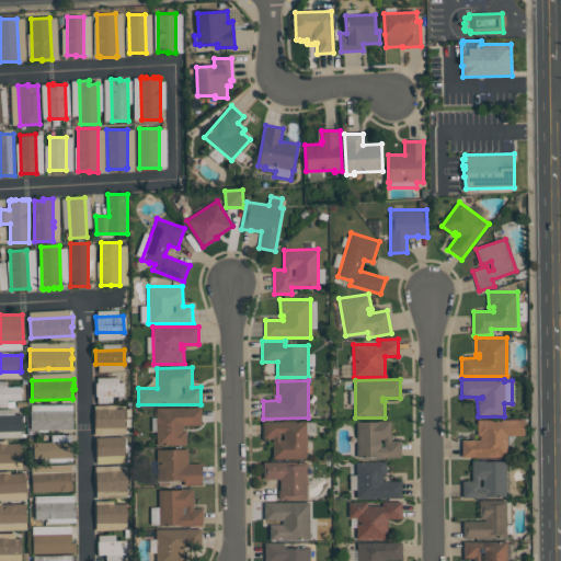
[(95,396),(95,382),(123,382),(123,396),(95,396)]
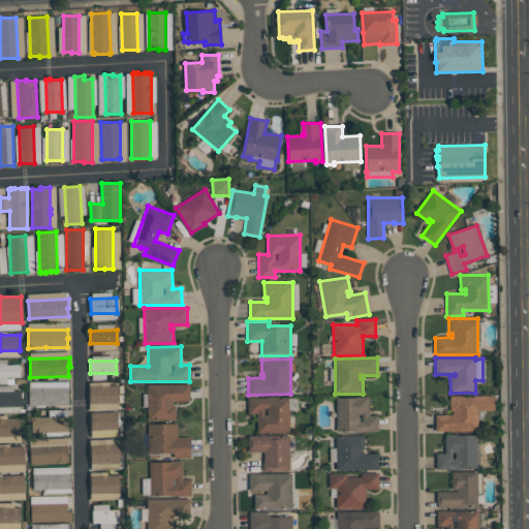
[(21,377),(0,377),(0,365),(20,365),(21,377)]
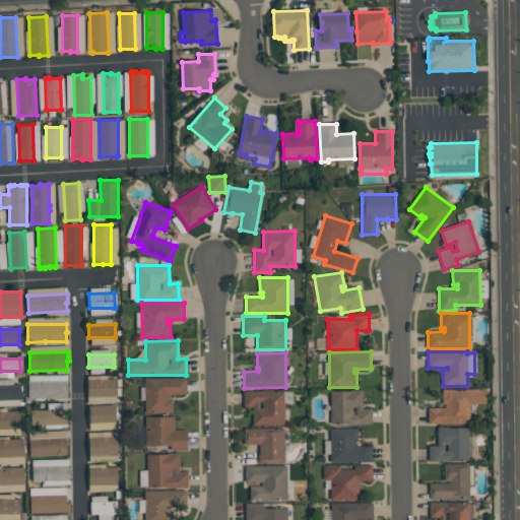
[(173,412),(145,412),(144,378),(187,378),(187,394),(170,394),(170,398),(173,398),(173,412)]
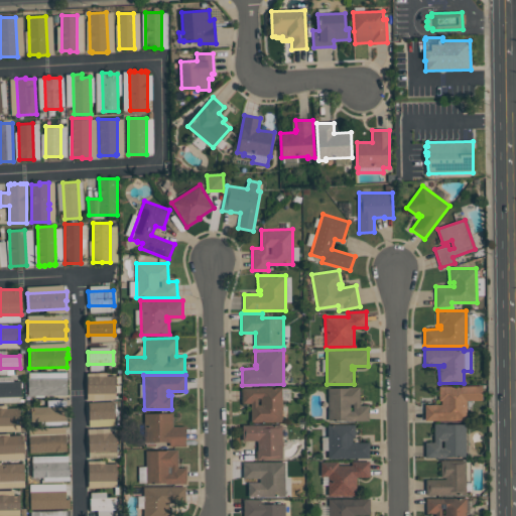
[(115,376),(115,393),(87,393),(87,376),(115,376)]
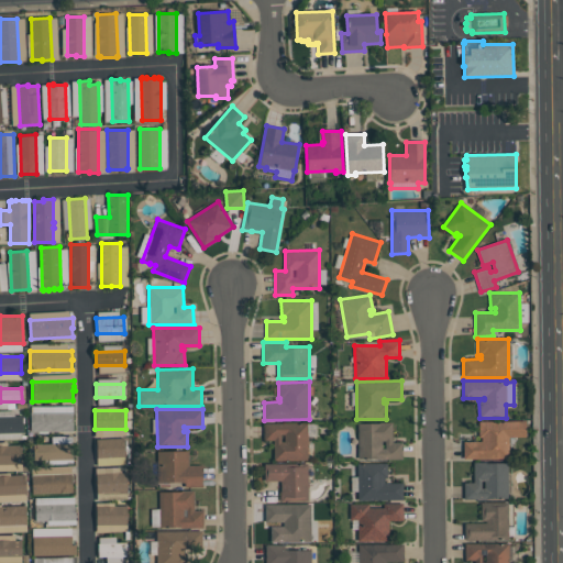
[(73,412),(73,431),(30,431),(30,412),(73,412)]
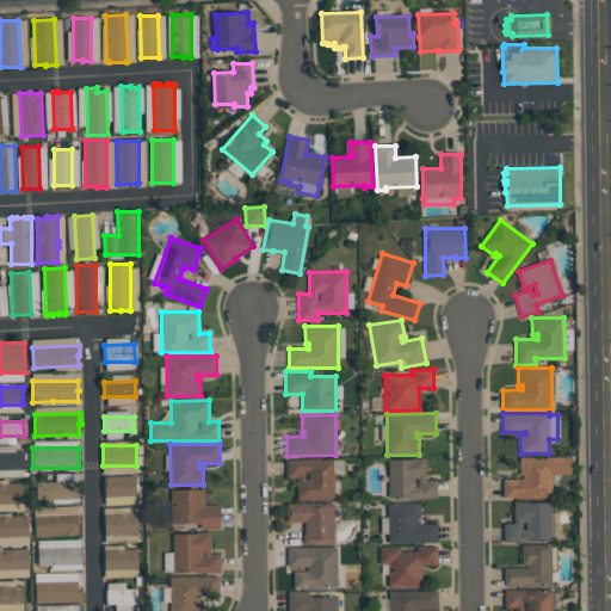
[(0,451),(25,451),(25,452),(26,452),(26,458),(25,458),(25,469),(0,469),(0,451)]
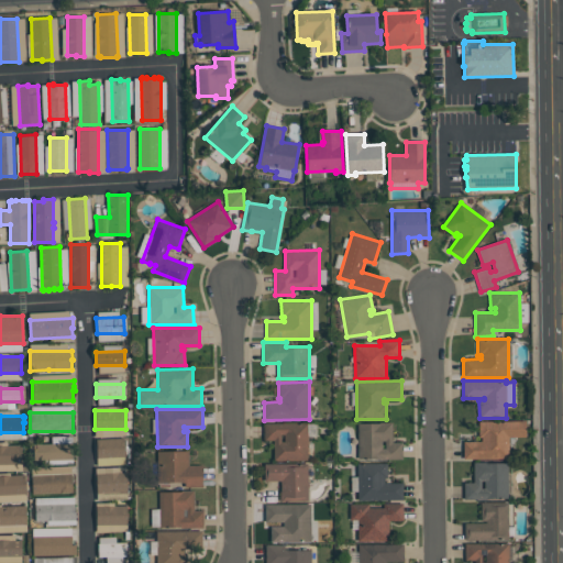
[(464,459),(463,441),(482,441),(482,437),(478,437),(478,421),(526,420),(526,437),(509,437),(509,459),(464,459)]
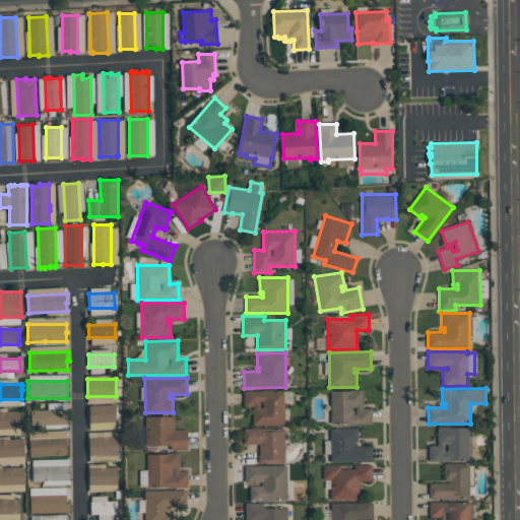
[(284,425),(253,425),(253,406),(244,406),(244,391),(284,390),(284,425)]
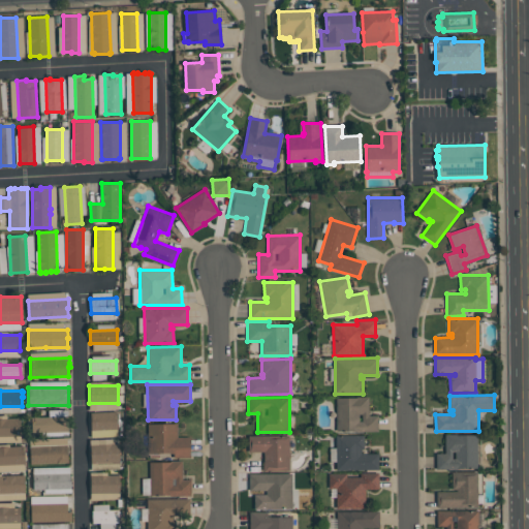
[(336,431),(337,398),(358,398),(358,397),(369,397),(369,415),(378,415),(378,432),(356,432),(356,431),(336,431)]
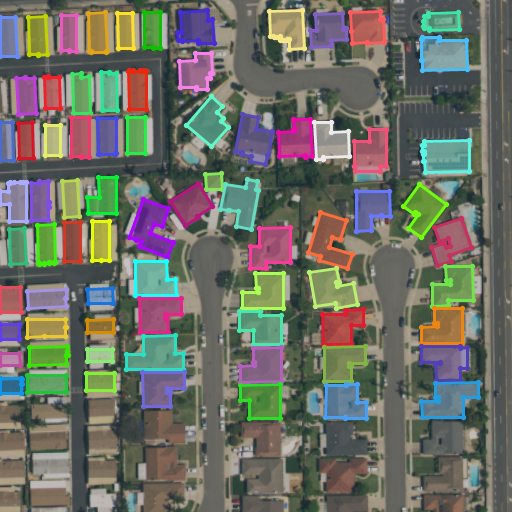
[(113,415),(88,416),(88,399),(113,398),(113,415)]
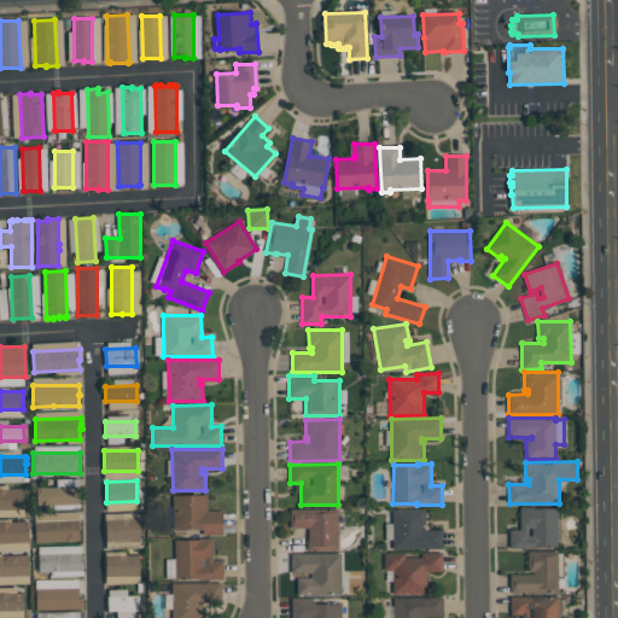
[(80,503),(36,505),(36,487),(80,487),(80,503)]
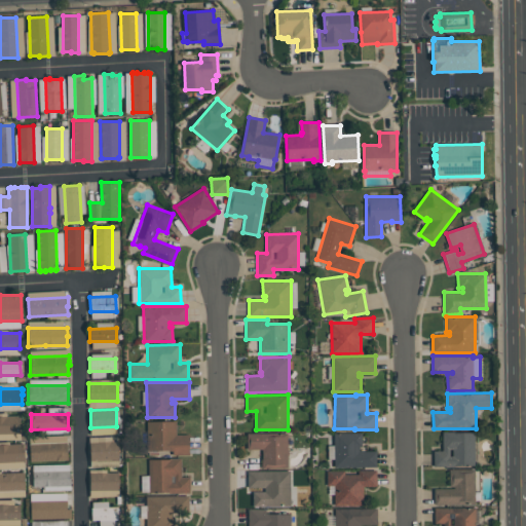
[(0,415),(21,415),(21,434),(0,434),(0,415)]
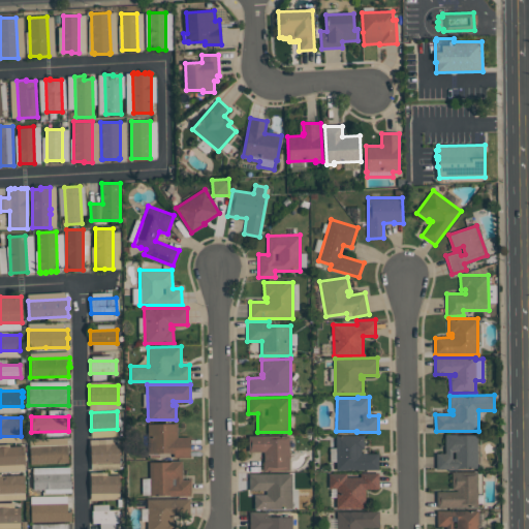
[(190,458),(174,458),(174,454),(169,454),(169,453),(148,453),(148,424),(177,424),(177,437),(189,437),(190,458)]
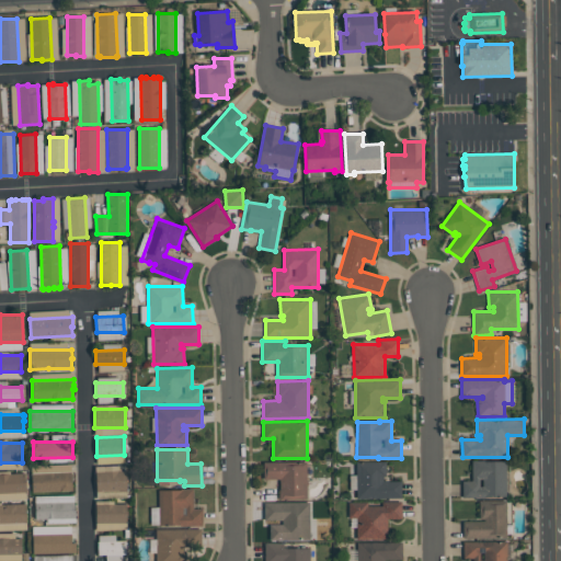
[(506,496),(485,496),(485,497),(461,497),(461,480),(471,480),(471,460),(484,460),(484,461),(506,461),(506,496)]
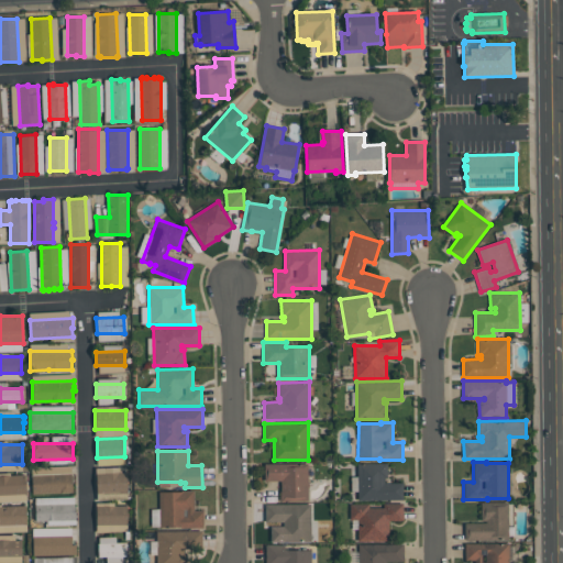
[(308,500),(280,500),(280,490),(280,481),(264,481),(264,463),(308,463),(308,500)]
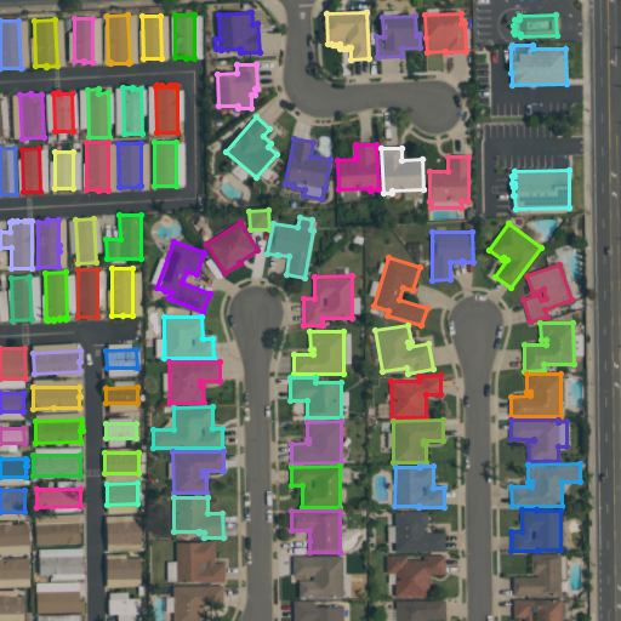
[(444,551),(394,552),(394,511),(427,511),(427,528),(425,528),(425,533),(444,531),(444,551)]
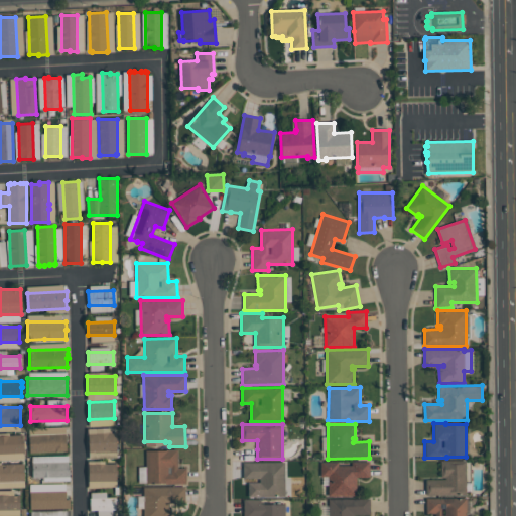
[(66,433),(67,450),(30,453),(29,435),(66,433)]
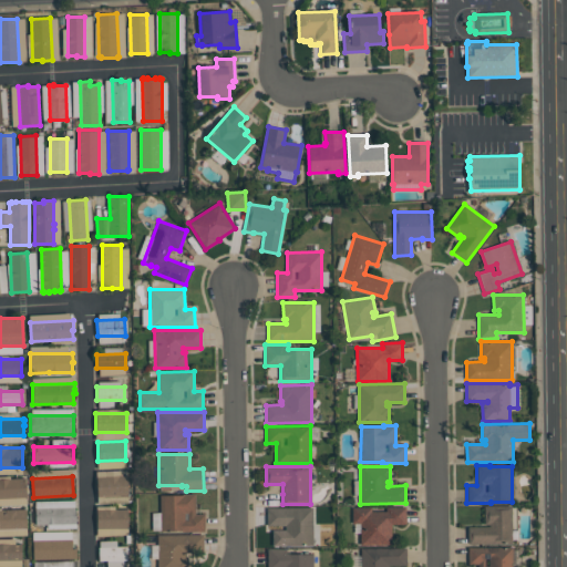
[(98,496),(96,476),(127,476),(129,495),(98,496)]
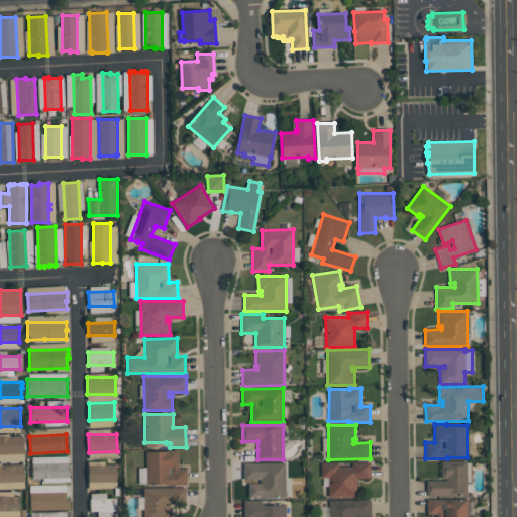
[(24,453),(0,454),(0,436),(23,436),(24,453)]
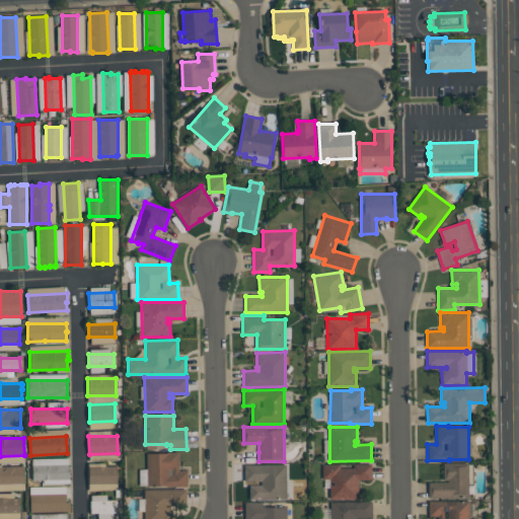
[(188,470),(188,487),(166,487),(166,486),(147,486),(147,453),(168,453),(168,452),(178,452),(178,470),(188,470)]
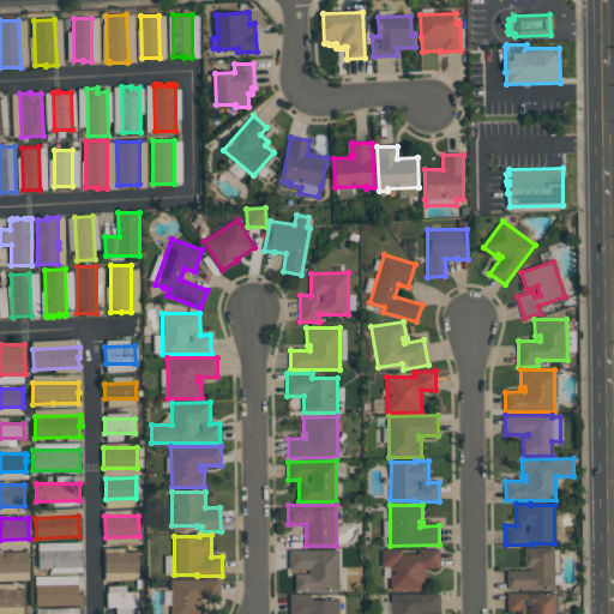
[(524,547),(554,547),(554,589),(506,589),(506,570),(530,570),(530,567),(524,567),(524,547)]
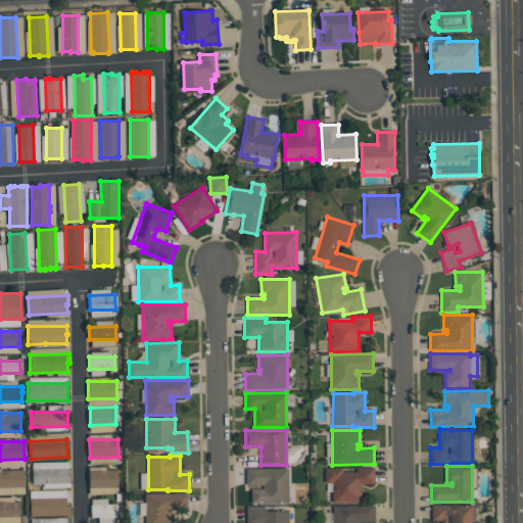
[(68,468),(69,475),(70,483),(33,483),(33,468),(68,468)]
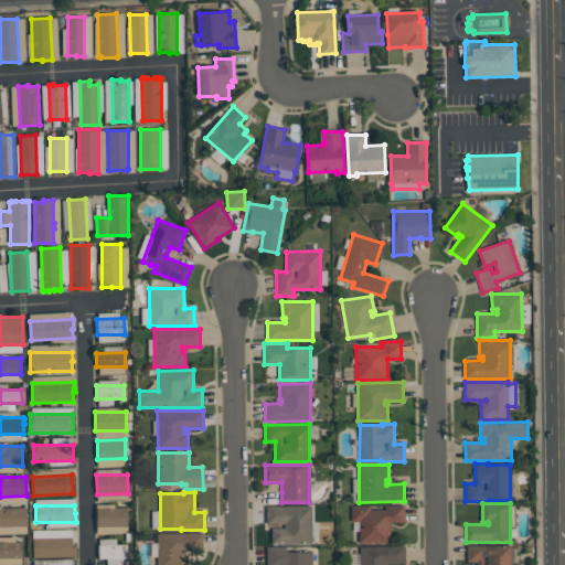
[(311,543),(272,543),(272,529),(284,529),(284,523),(266,523),(266,505),(311,505),(311,543)]
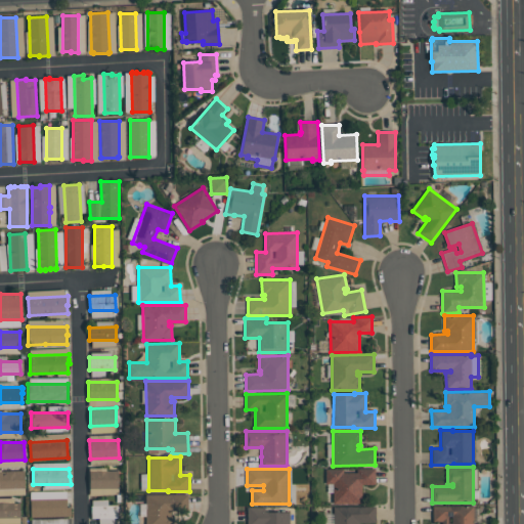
[(375,469),(375,484),(361,484),(361,503),(333,504),(333,483),(325,483),(325,469),(343,469),(343,472),(356,472),(356,469),(375,469)]
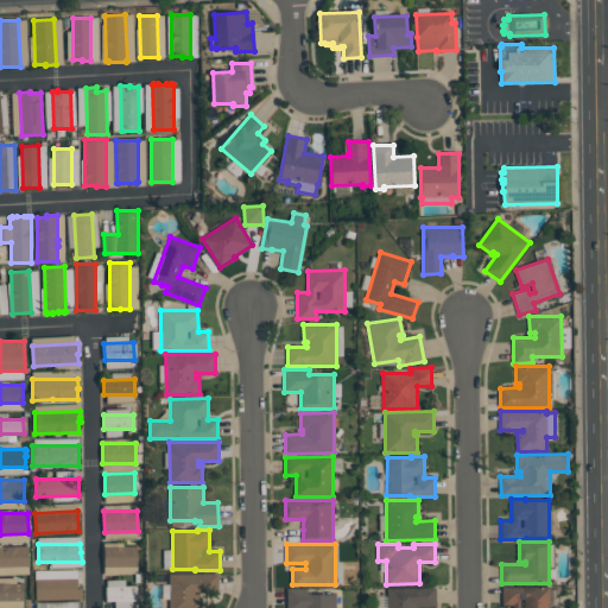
[(137,567),(103,567),(103,545),(137,545),(137,567)]
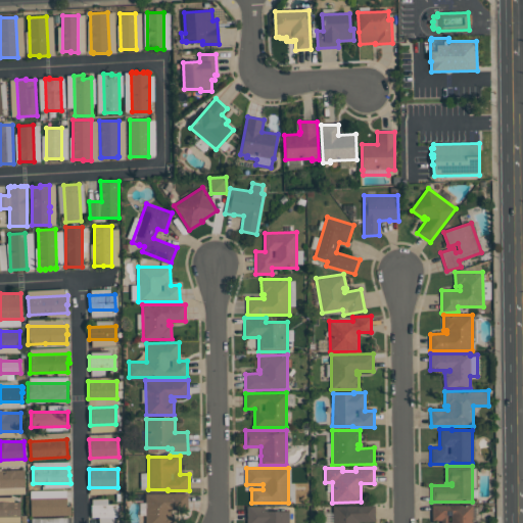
[(0,487),(0,470),(25,470),(25,487),(0,487)]
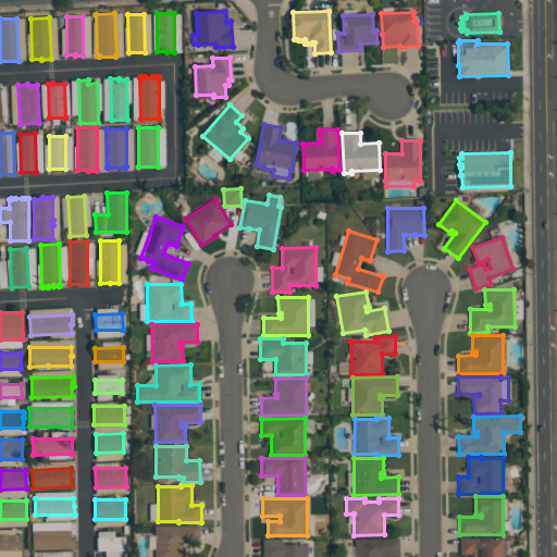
[(155,556),(155,525),(199,525),(199,543),(182,543),(182,546),(185,546),(185,556),(155,556)]
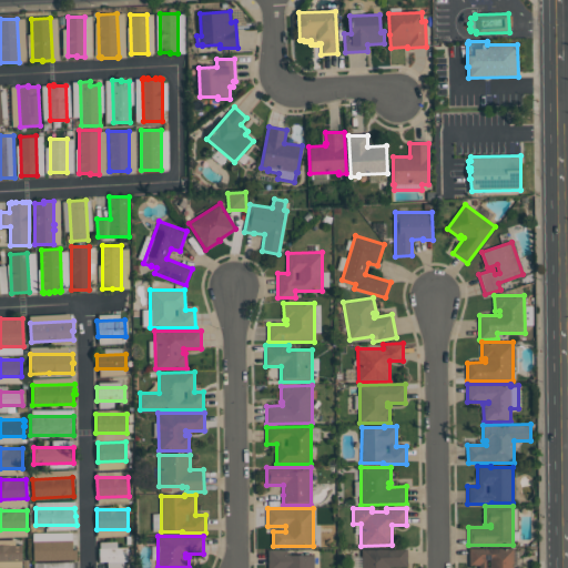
[(72,540),(72,549),(77,549),(77,554),(77,559),(33,560),(33,540),(72,540)]
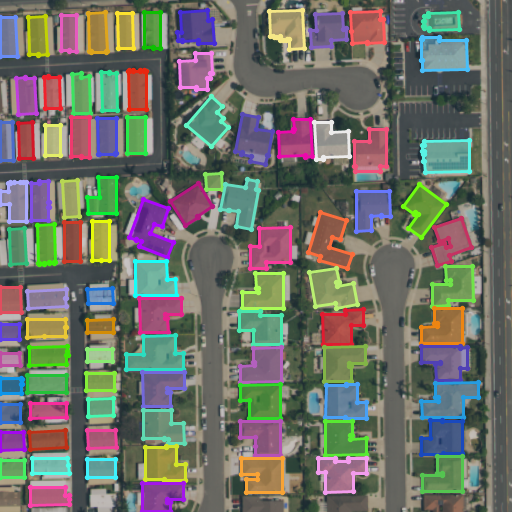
[(0,506),(0,491),(19,491),(19,506),(0,506)]
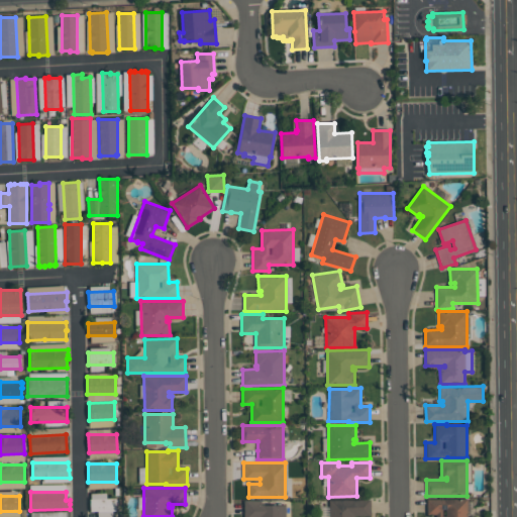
[(116,498),(116,510),(90,511),(89,499),(116,498)]
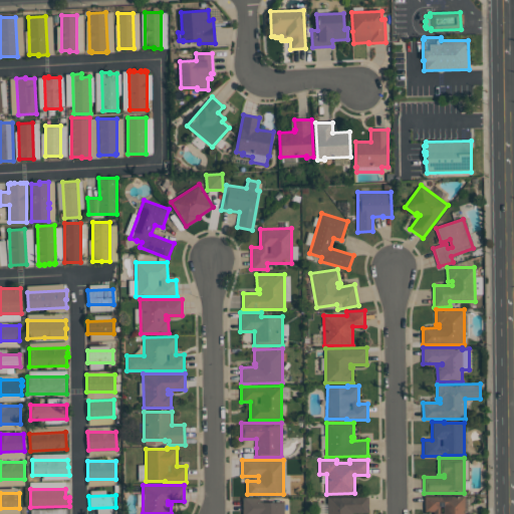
[(327,513),(327,497),(368,496),(368,512),(352,512),(352,513),(327,513)]
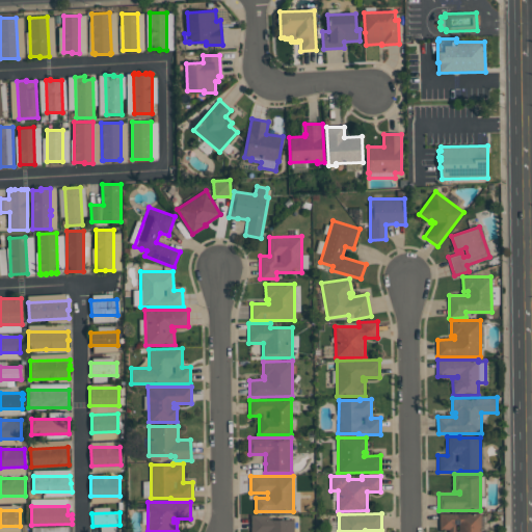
[(449,531),(449,529),(440,529),(439,513),(480,513),(480,531),(449,531)]
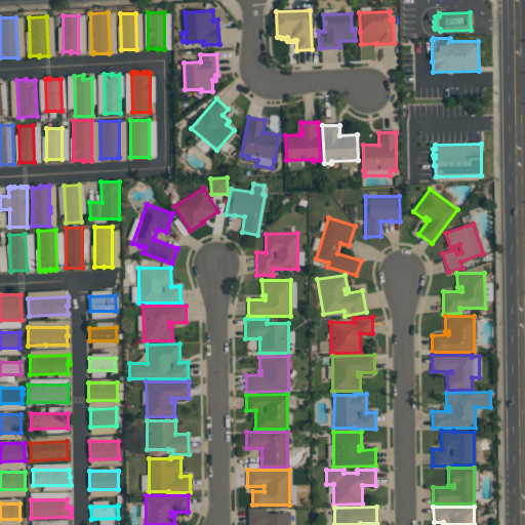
[(248,524),(248,508),(267,508),(267,513),(290,513),(290,524),(248,524)]
